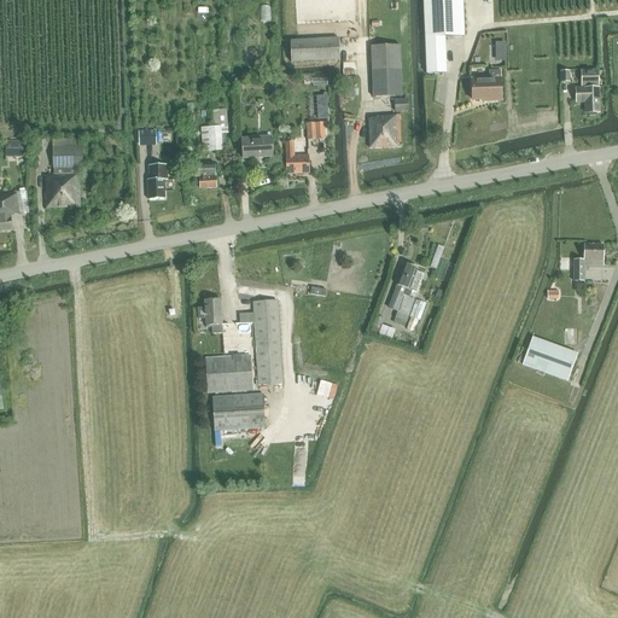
[(461,0),(424,0),(427,74),(447,74),(444,38),(464,36),(461,0)]
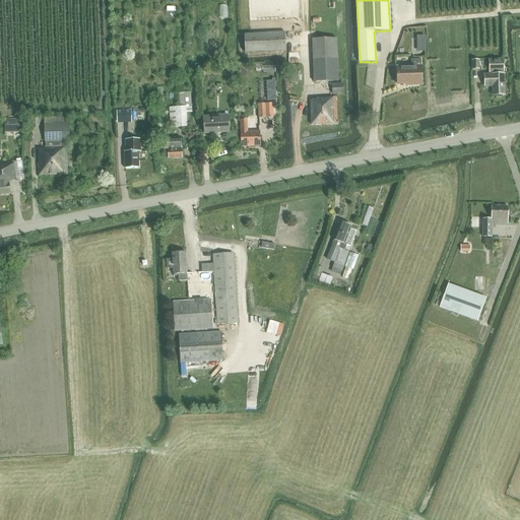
[(244,35),(245,52),(285,51),(285,33),(244,35)]
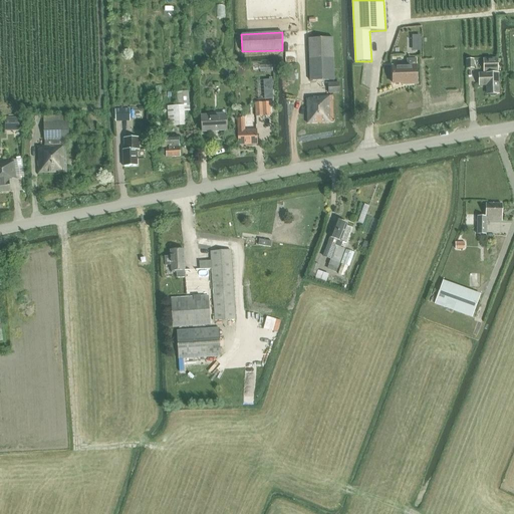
[(412,35),(413,50),(422,50),(421,35),(412,35)]
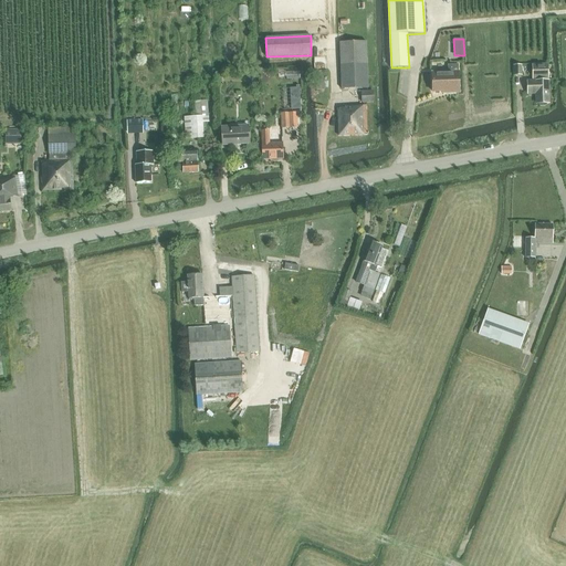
[(339,42),(342,88),(368,87),(366,41),(339,42)]
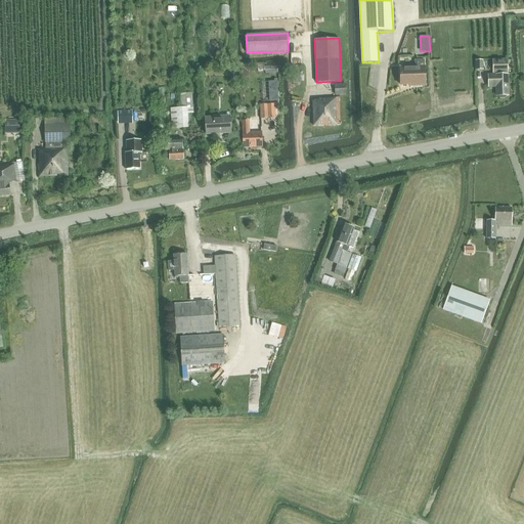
[(400,68),(401,84),(416,83),(416,85),(426,85),(425,59),(415,60),(415,68),(400,68)]
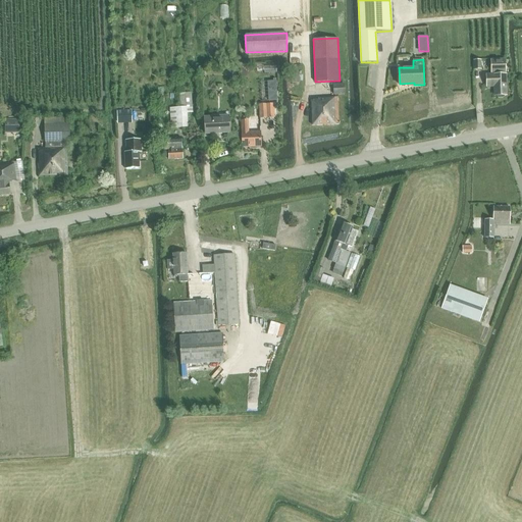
[(491,74),(486,74),(486,87),(494,87),(494,96),(497,95),(498,98),(503,98),(504,95),(506,95),(506,74),(505,60),(491,60),(491,74)]
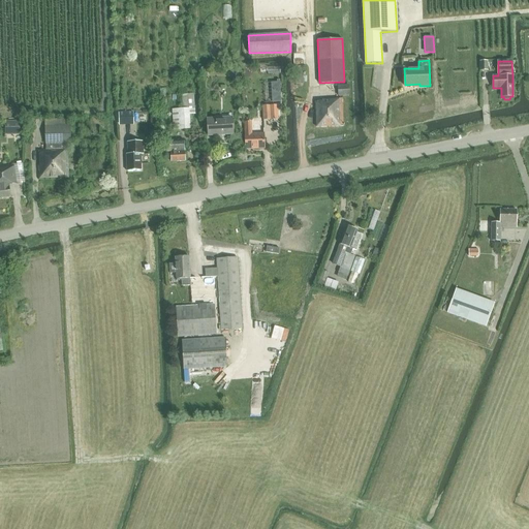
[(189,93),(180,94),(180,104),(190,104),(189,93)]
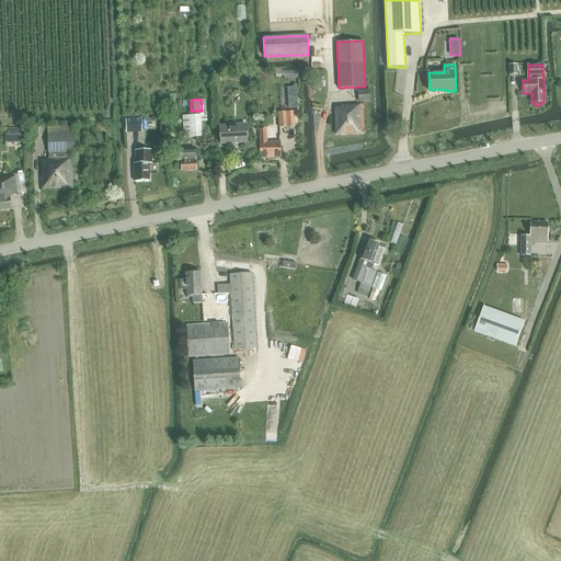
[(336,109),(336,134),(363,134),(363,105),(343,105),(344,109),(336,109)]
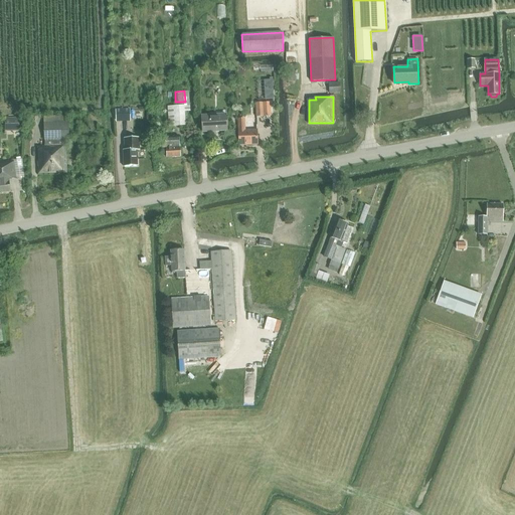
[(255,104),(256,117),(270,116),(270,103),(255,104)]
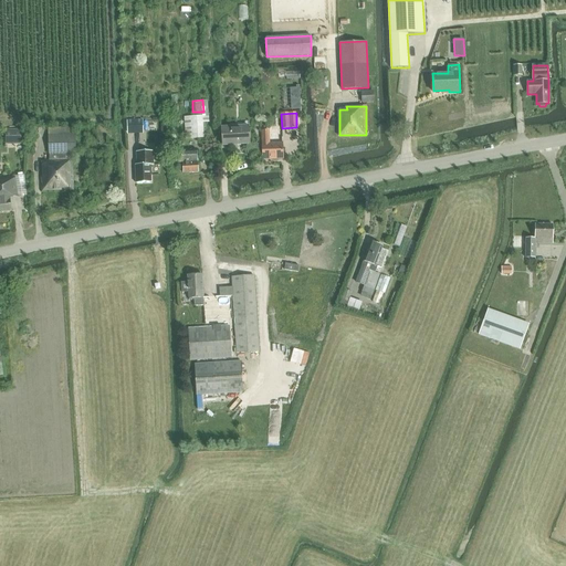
[(202,116),(185,117),(186,139),(203,138),(202,116)]
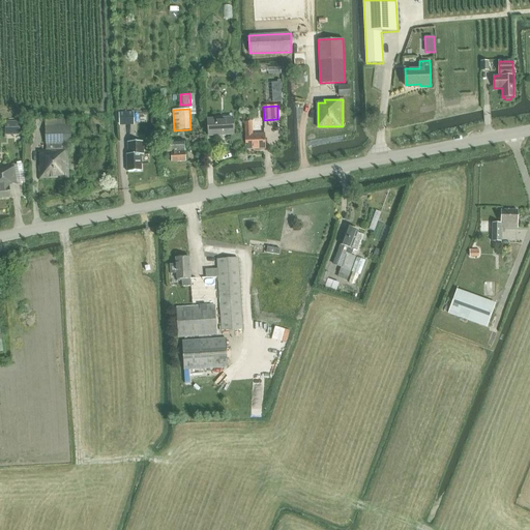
[(119,123),(134,123),(133,113),(119,113),(119,123)]
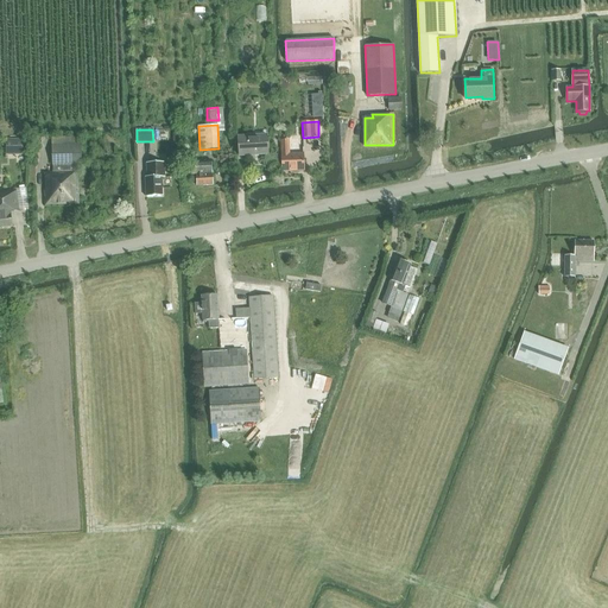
[(267,154),(266,135),(238,137),(239,156),(267,154)]
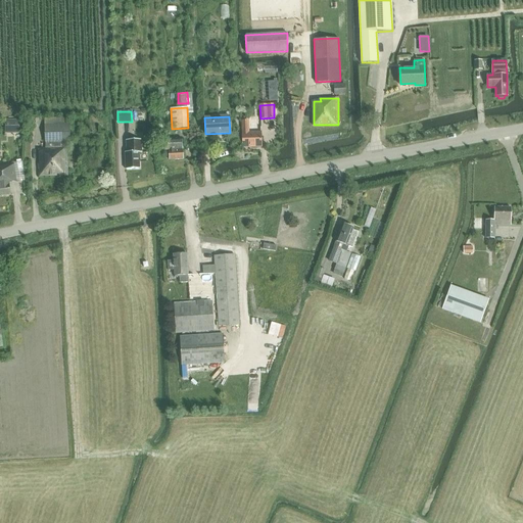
[(18,121),(5,121),(5,134),(18,134),(18,121)]
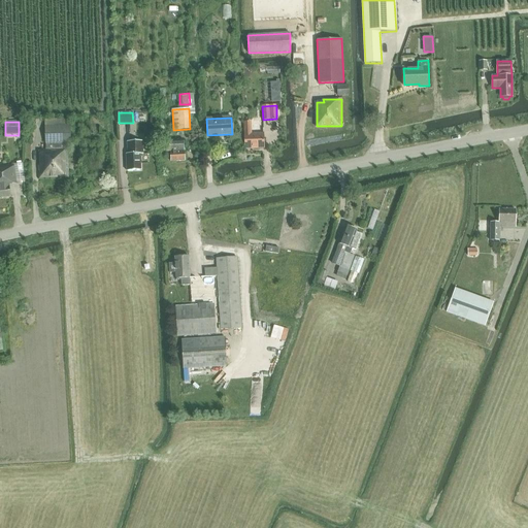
[(243,122),(244,149),(264,147),(263,133),(252,134),(251,122),(243,122)]
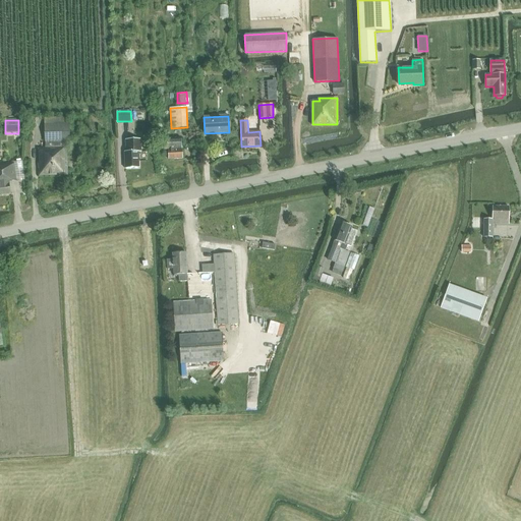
[(45,149),(38,149),(38,177),(67,176),(66,141),(69,141),(69,123),(68,123),(44,124),(45,149)]
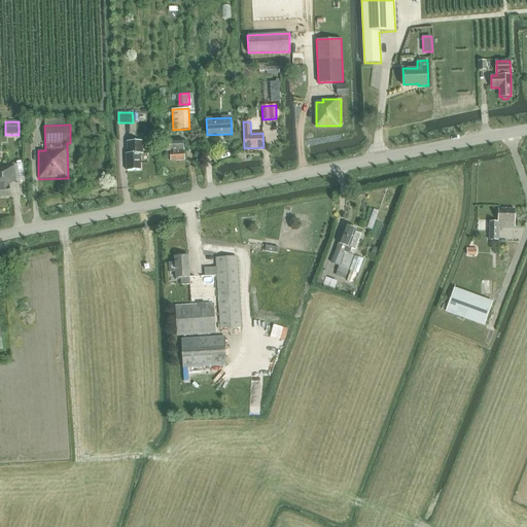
[(164,142),(165,152),(171,152),(171,162),(185,161),(184,140),(164,142)]
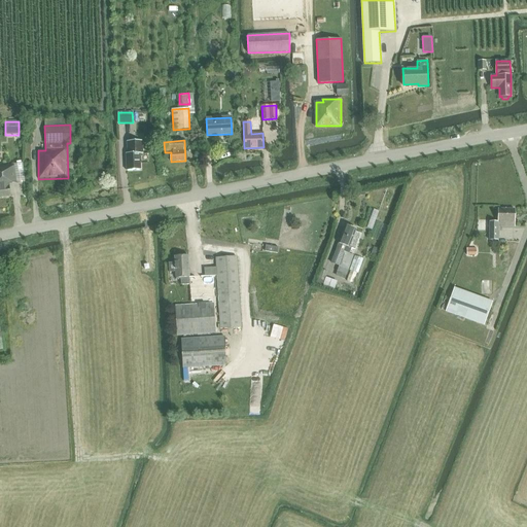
[(126,154),(127,171),(140,170),(140,153),(142,153),(142,141),(127,141),(128,153),(126,154)]
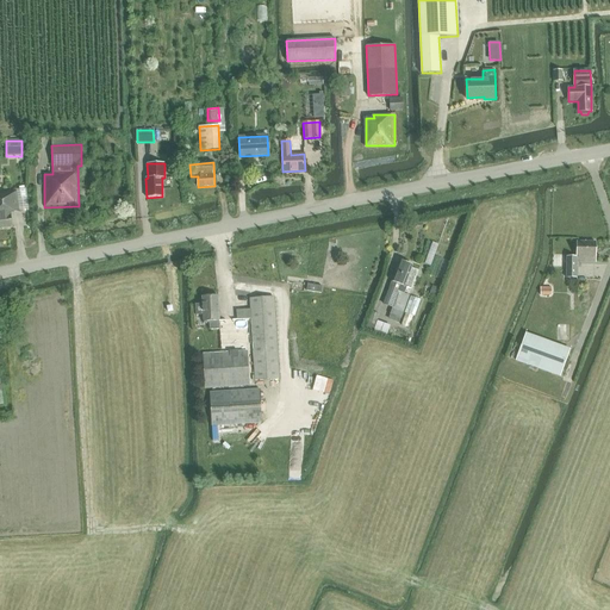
[(0,229),(12,229),(11,215),(18,215),(16,193),(0,193),(0,229)]
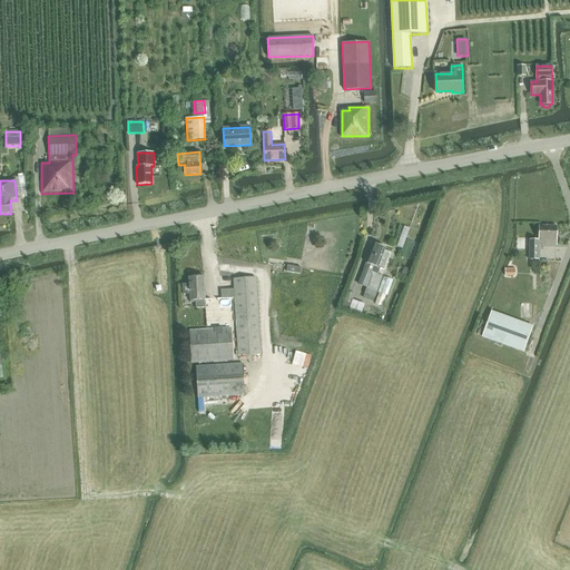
[(400,224),(395,247),(403,248),(408,226),(400,224)]
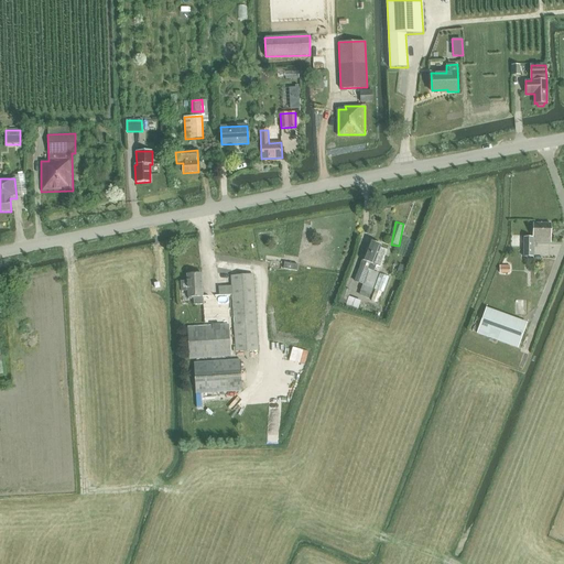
[(523,237),(523,257),(533,257),(533,249),(533,242),(551,242),(551,225),(533,225),(533,237),(523,237)]
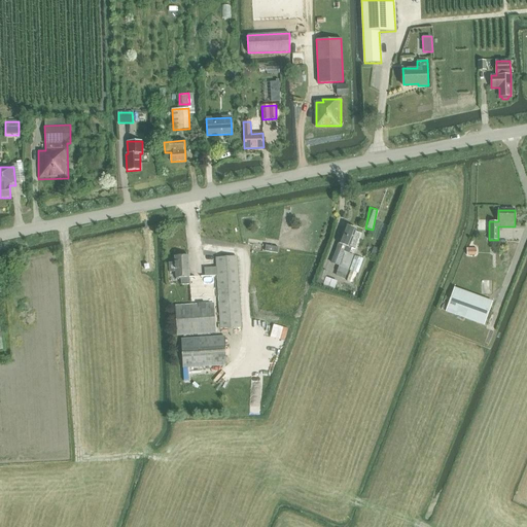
[(339,244),(331,262),(339,266),(337,272),(346,276),(353,255),(349,253),(351,248),(355,249),(361,234),(355,232),(356,230),(345,225),(338,244),(339,244)]
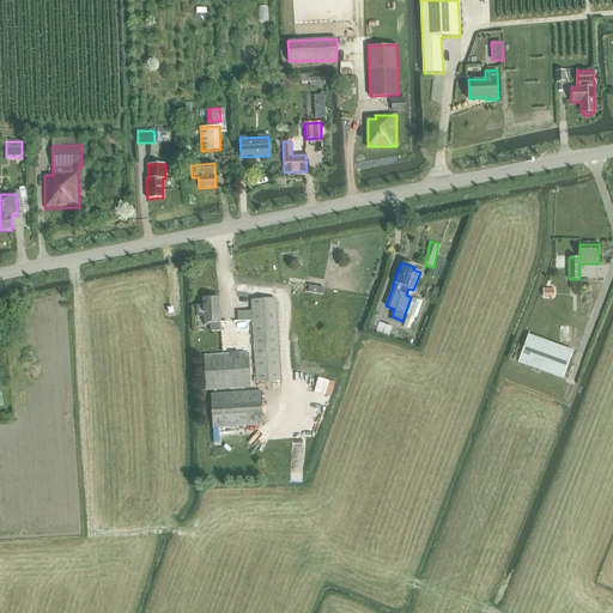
[(202,307),(195,307),(196,317),(204,317),(204,323),(205,323),(205,326),(207,326),(207,323),(210,323),(210,332),(220,332),(219,322),(220,322),(218,298),(202,298),(202,307)]
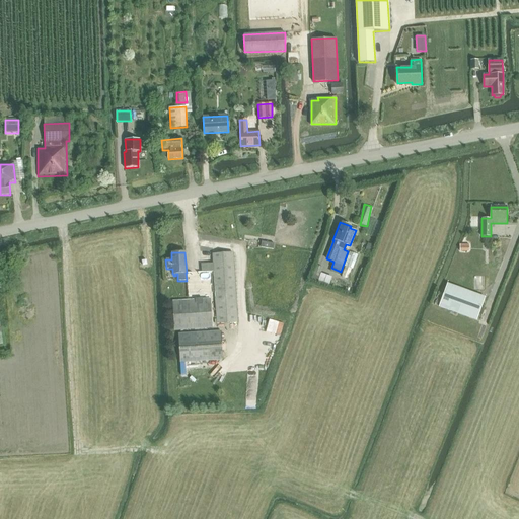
[(201,264),(202,272),(214,272),(217,324),(237,322),(232,252),(212,254),(213,264),(201,264)]
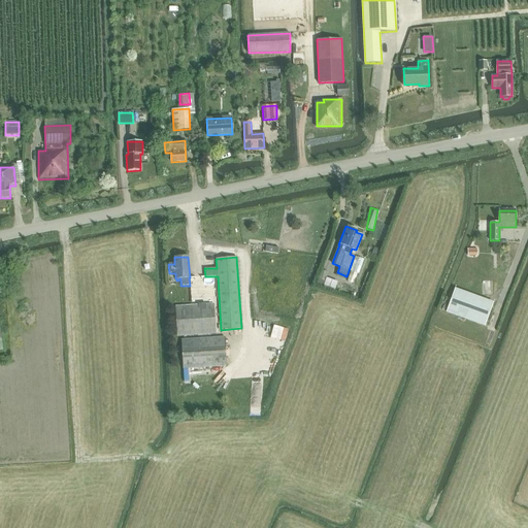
[(482,267),(475,267),(475,265),(468,265),(468,279),(482,281),(482,267)]
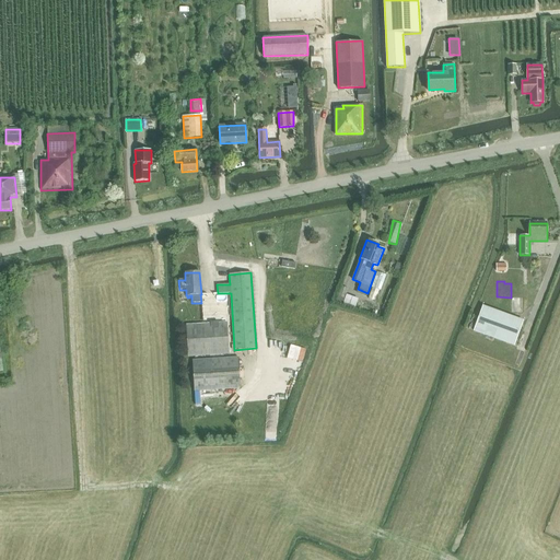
[(347,293),(342,302),(354,307),(358,298),(347,293)]
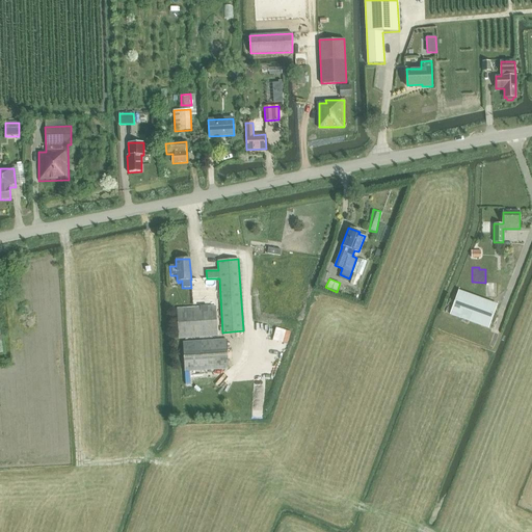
[(489,328),(498,303),(458,290),(450,314),(455,316),(489,328)]
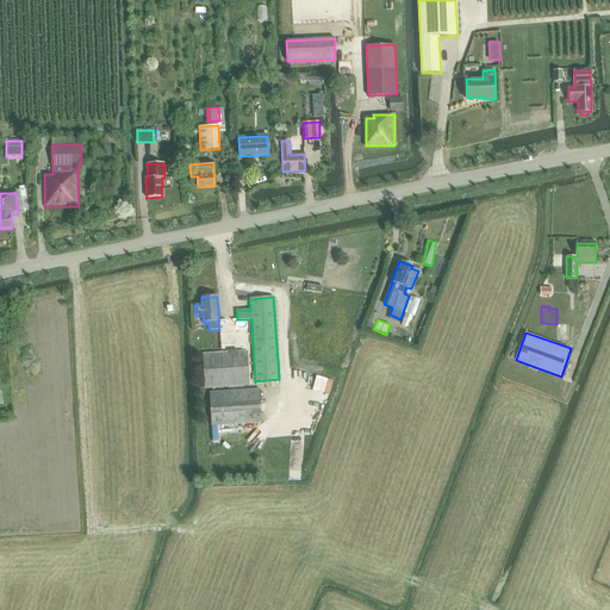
[(203,354),(204,387),(249,385),(247,352),(203,354)]
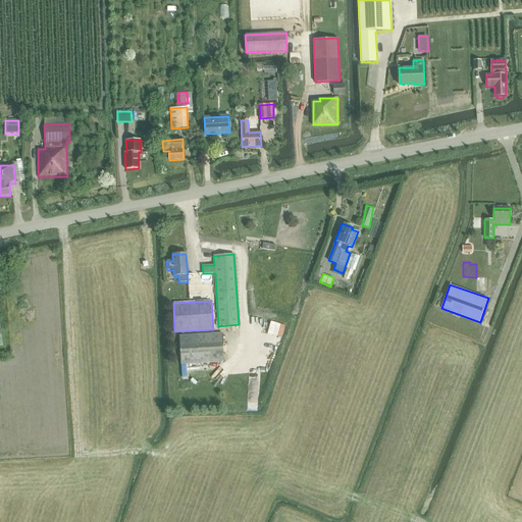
[(179,335),(180,364),(223,362),(222,333),(179,335)]
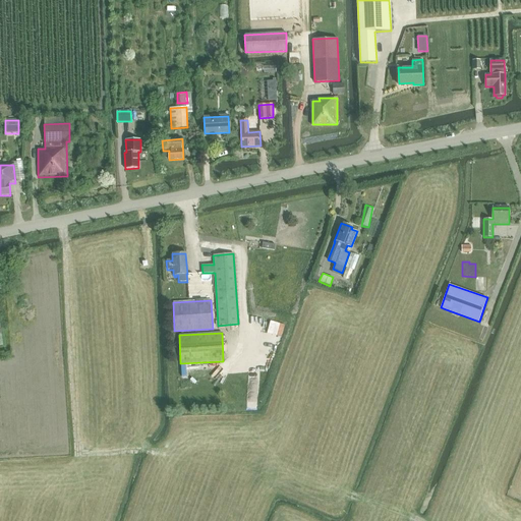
[(206,367),(181,369),(181,378),(206,375),(206,367)]
